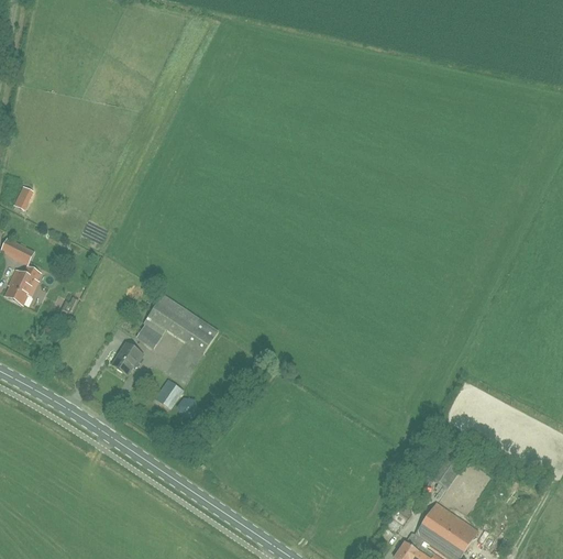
[(31,188),(23,184),(14,203),(22,207),(31,188)]
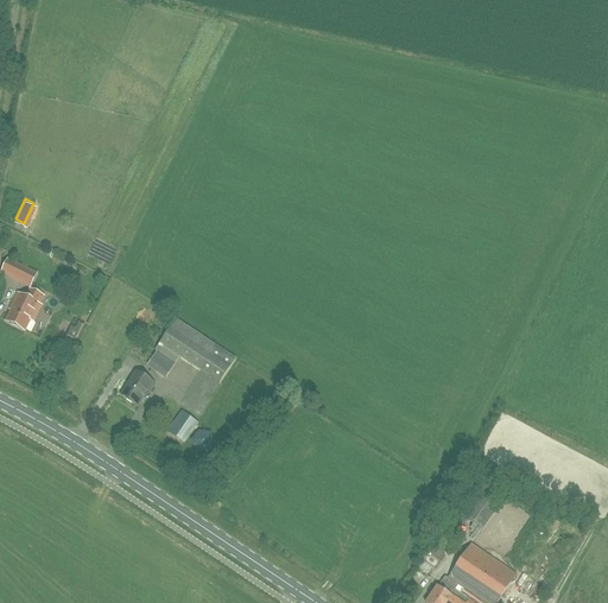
[(12,274),(29,283),(36,270),(18,261),(7,256),(0,268),(12,274)]
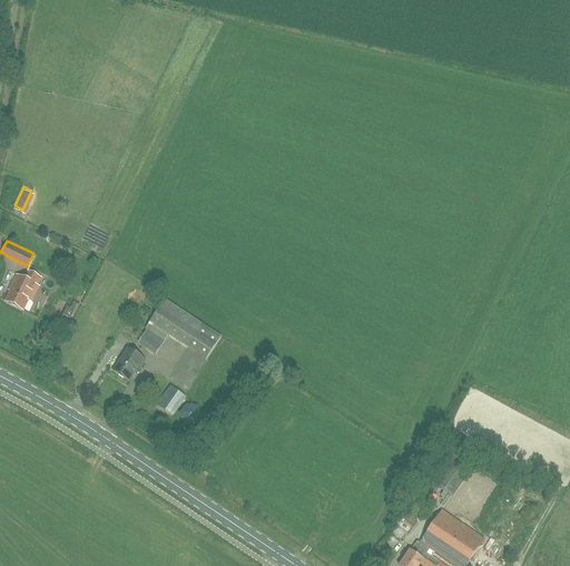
[(27,277),(16,273),(11,282),(12,283),(6,298),(22,306),(28,295),(32,298),(37,288),(33,285),(36,282),(33,281),(38,273),(31,270),(27,277)]
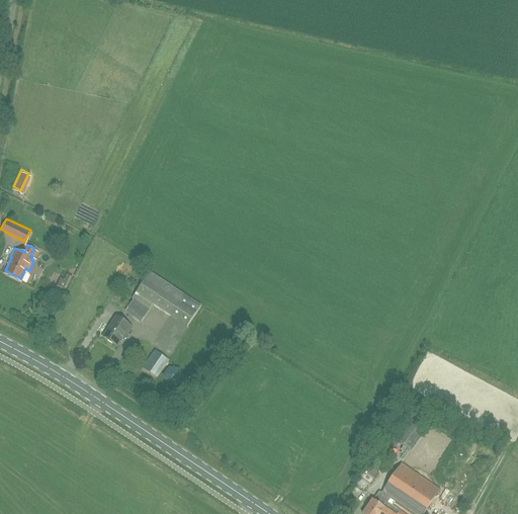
[(132,295),(149,307),(153,302),(171,314),(184,292),(149,269),(132,295)]
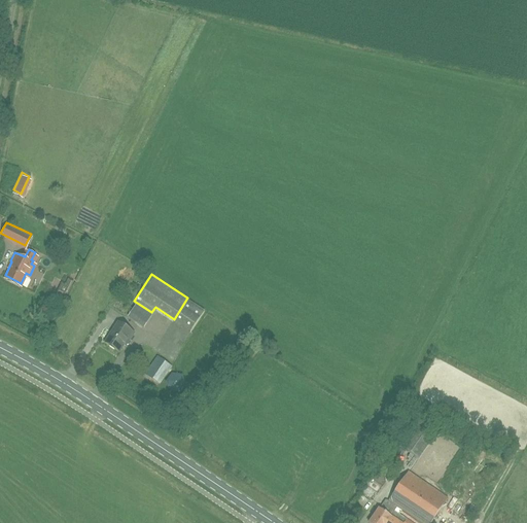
[(62,288),(68,290),(71,280),(65,278),(62,288)]
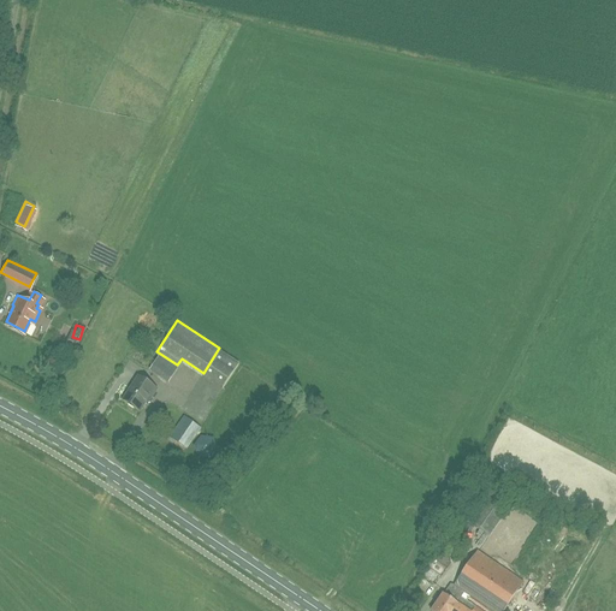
[(137,374),(122,397),(138,408),(144,399),(146,401),(157,386),(137,374)]
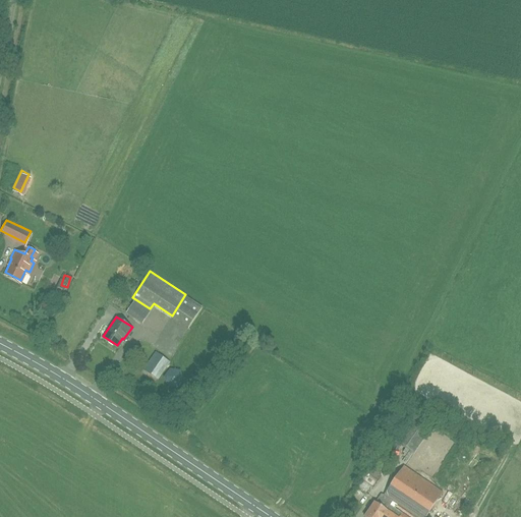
[(158,377),(178,347),(175,345),(177,342),(167,334),(165,337),(163,337),(142,366),(158,377)]
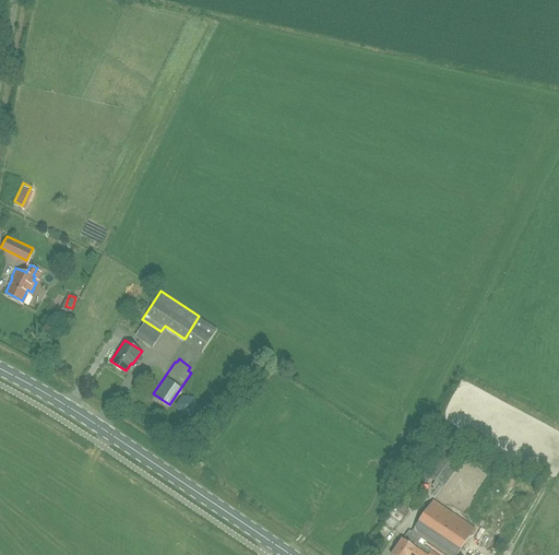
[(178,406),(194,412),(199,397),(183,392),(178,406)]
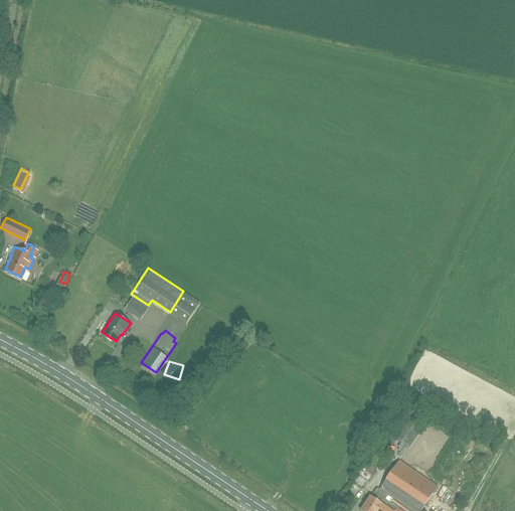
[(407,445),(425,418),(403,404),(386,430),(407,445)]
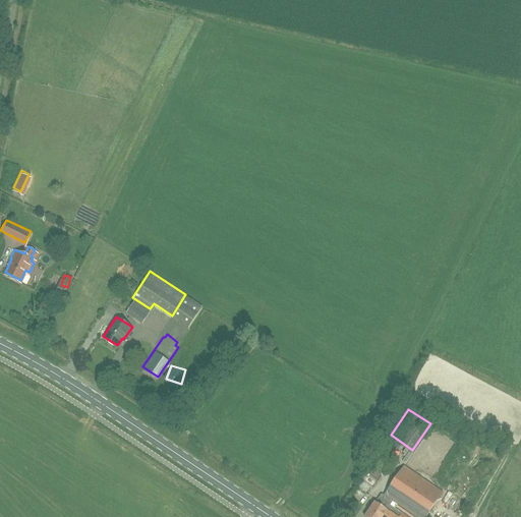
[(397,460),(399,450),(383,446),(380,456),(397,460)]
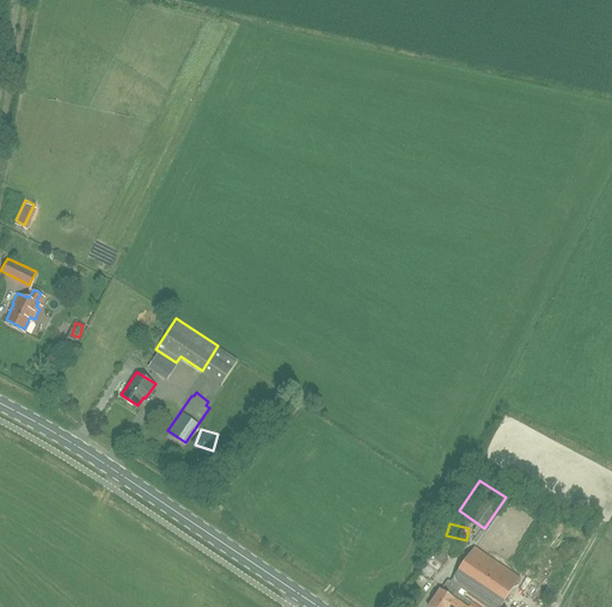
[(493,606),(497,606),(520,575),(484,551),(475,544),(451,578),(447,577),(440,587),(428,605),(430,606),(466,606),(467,606),(472,599),(458,589),(460,586),(493,606)]
